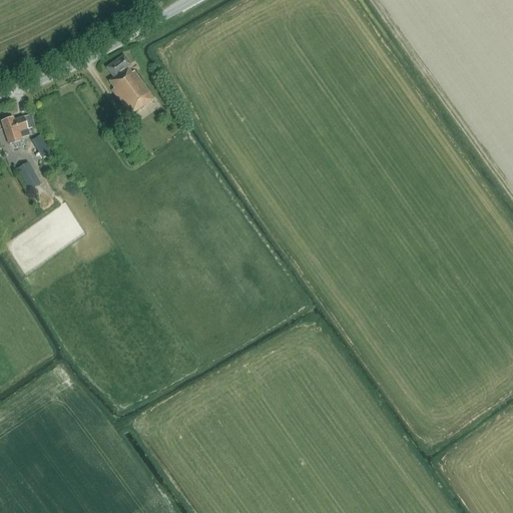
[(129,115),(153,99),(133,71),(131,73),(128,68),(131,66),(123,55),(106,68),(113,78),(109,82),(113,88),(111,90),(129,115)]
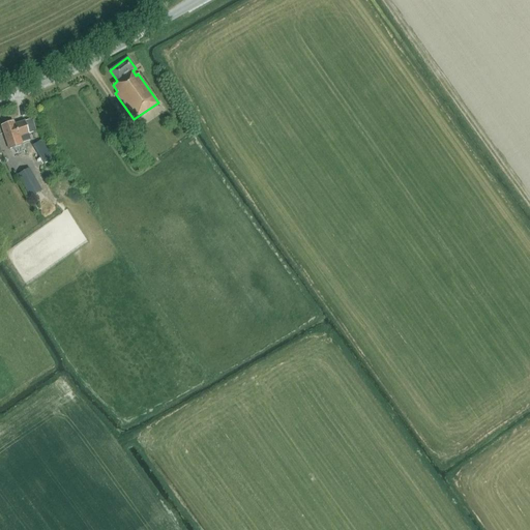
[(1,126),(9,149),(23,145),(22,143),(30,140),(29,135),(36,131),(31,119),(25,121),(15,124),(13,122),(1,126)]
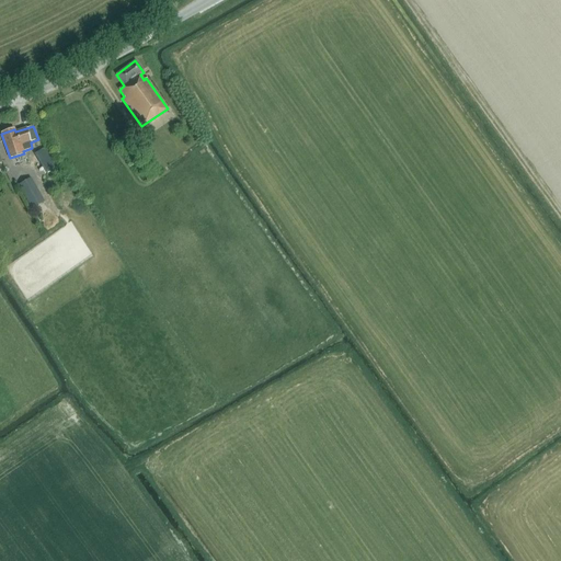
[(146,142),(139,147),(146,157),(152,152),(146,142)]
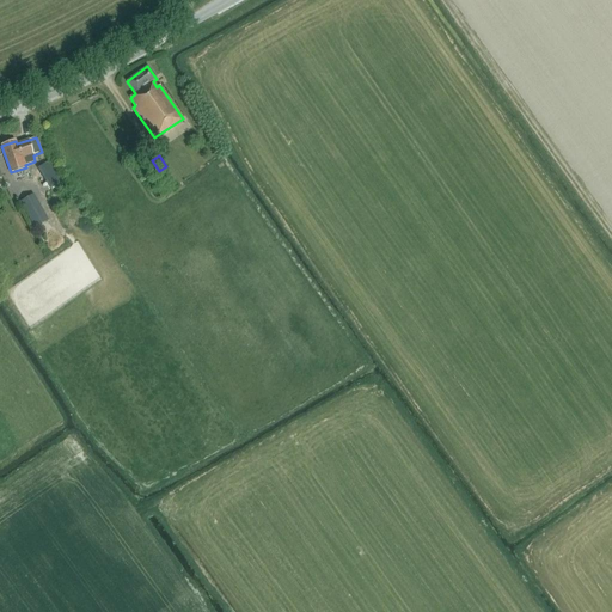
[(55,175),(46,182),(51,191),(61,185),(55,175)]
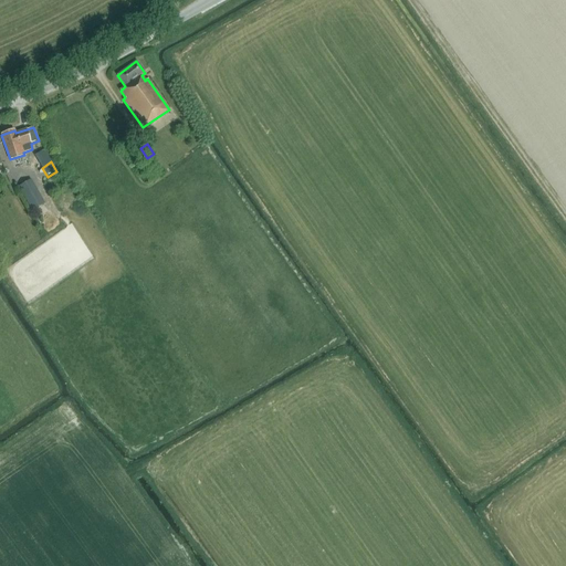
[(45,203),(31,180),(18,187),(32,211),(45,203)]
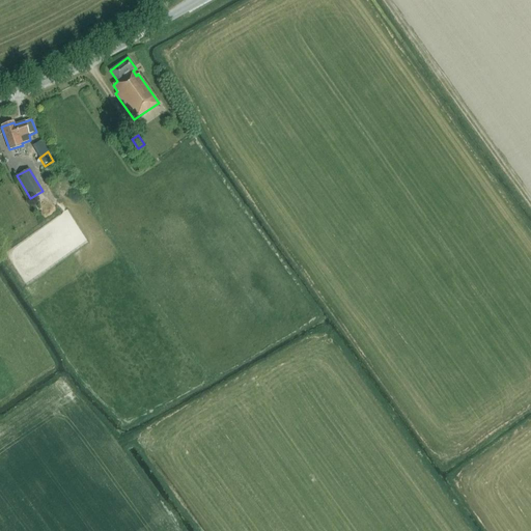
[(51,180),(45,171),(38,175),(45,185),(51,180)]
